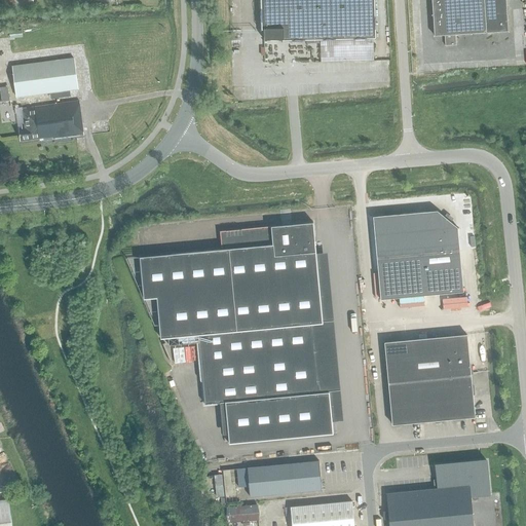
[(375,38),(373,0),(260,0),(261,29),(263,29),(263,39),(282,39),(282,40),(375,38)]
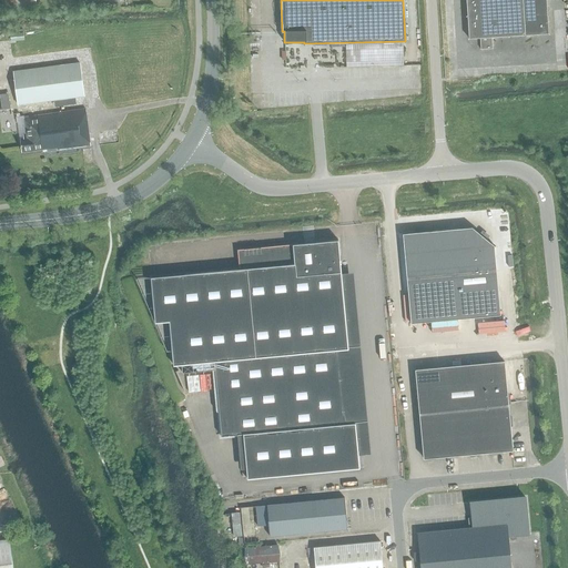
[(465,0),(468,38),(479,38),(480,49),(493,49),(492,37),(548,33),(546,0),(465,0)]
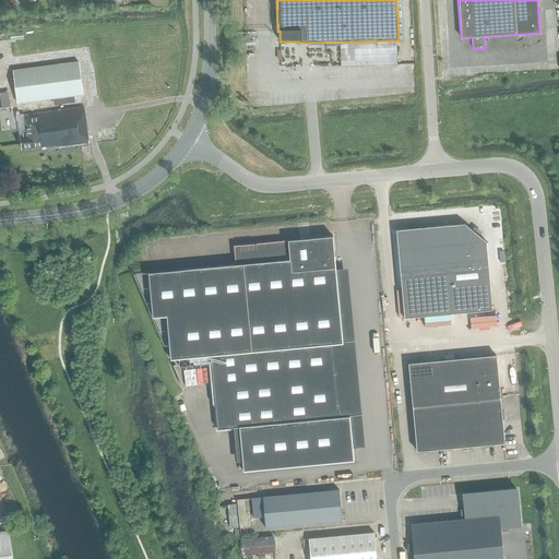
[(82,95),(78,62),(13,71),(18,104),(82,95)]
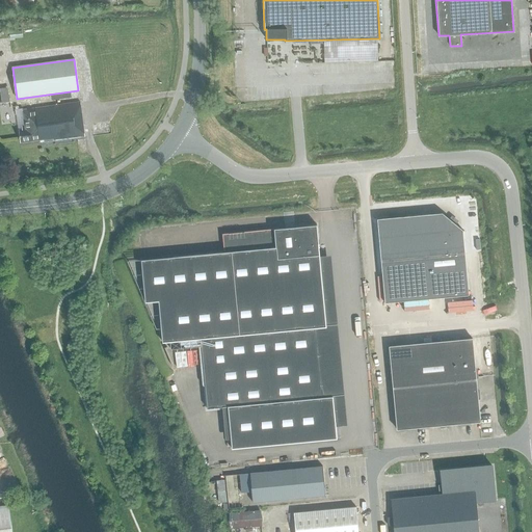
[(11,100),(9,86),(2,87),(4,101),(11,100)]
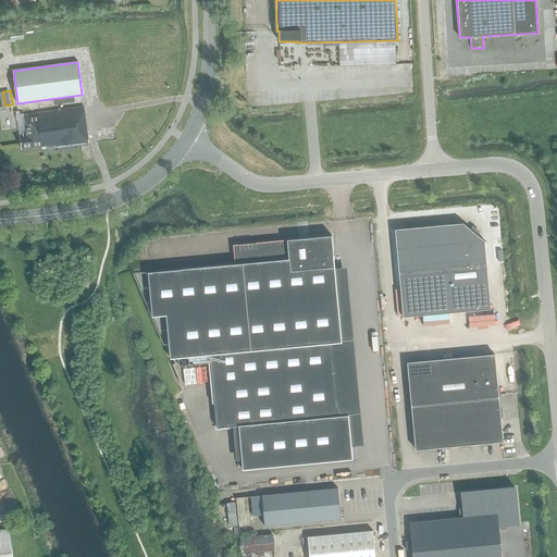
[(20,136),(21,149),(46,147),(46,149),(88,144),(84,108),(23,115),(25,132),(19,133),(20,136)]
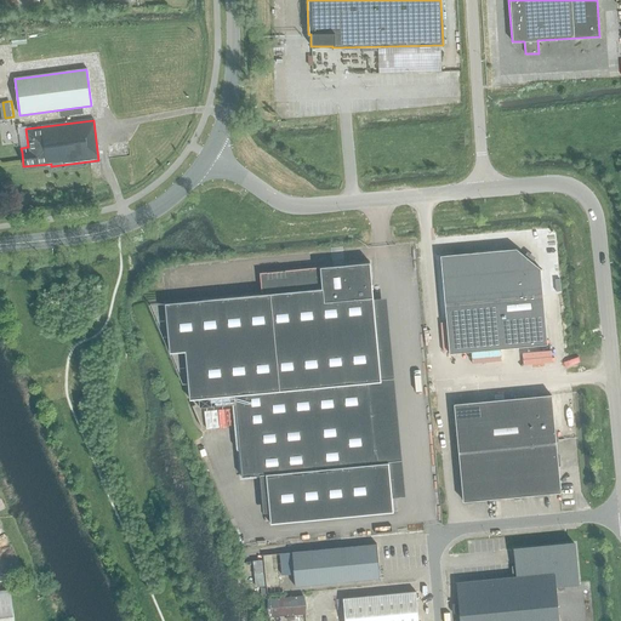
[(462,251),(454,252),(454,255),(439,256),(449,353),(546,345),(540,268),(531,262),(533,260),(525,254),(523,256),(516,249),(463,254),(462,251)]
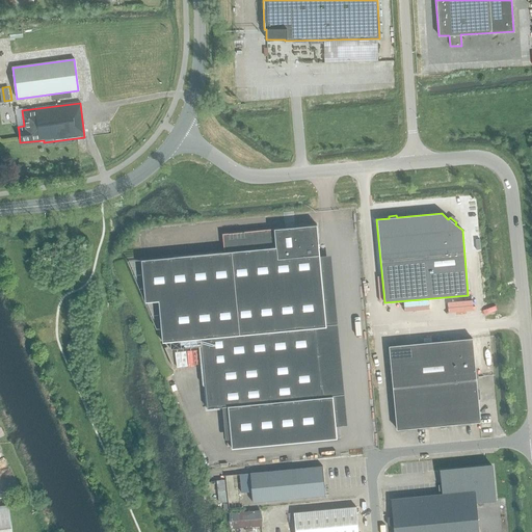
[(228,407),(231,449),(337,439),(316,225),(222,234),(223,253),(141,260),(144,302),(158,301),(162,342),(169,342),(170,349),(201,347),(207,409),(228,407)]
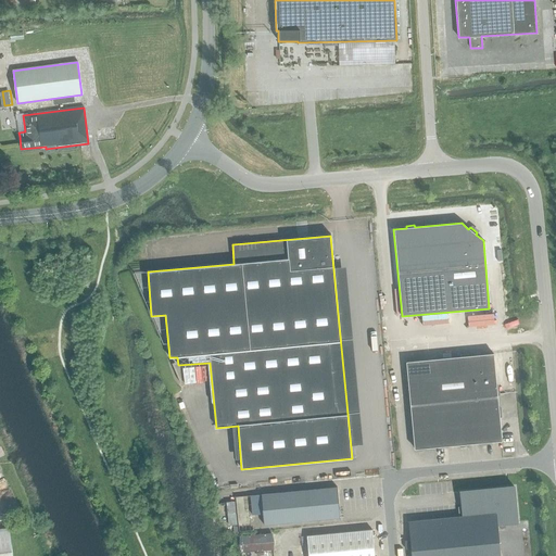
[(406,362),(415,449),(416,449),(416,451),(425,451),(425,449),(438,446),(438,450),(446,449),(446,446),(459,445),(459,447),(468,446),(468,444),(481,443),(481,445),(490,444),(489,442),(502,441),(500,421),(500,418),(502,418),(501,409),(498,409),(497,396),(500,396),(498,388),(496,388),(493,354),(429,359),(406,362)]
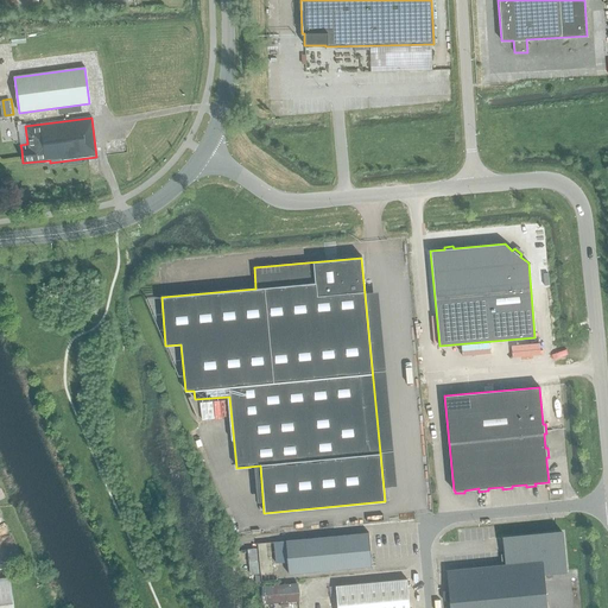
[(276,563),(287,563),(289,574),(372,567),(368,533),(273,542),(276,563)]
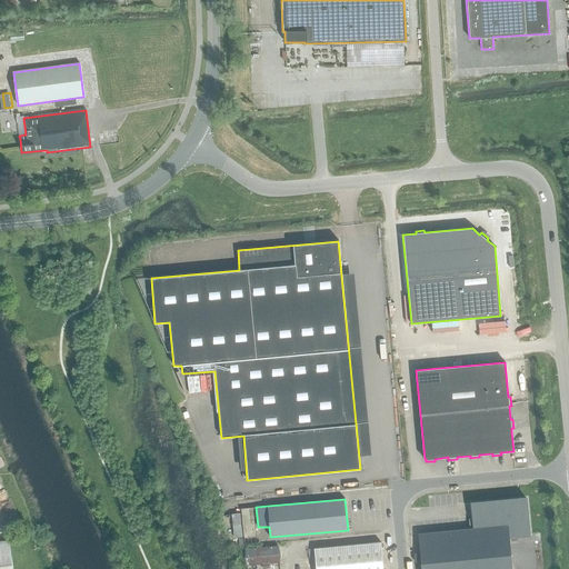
[(415,562),(421,561),(421,568),(510,568),(508,537),(530,535),(526,499),(471,503),(473,530),(418,536),(420,552),(413,553),(415,562)]
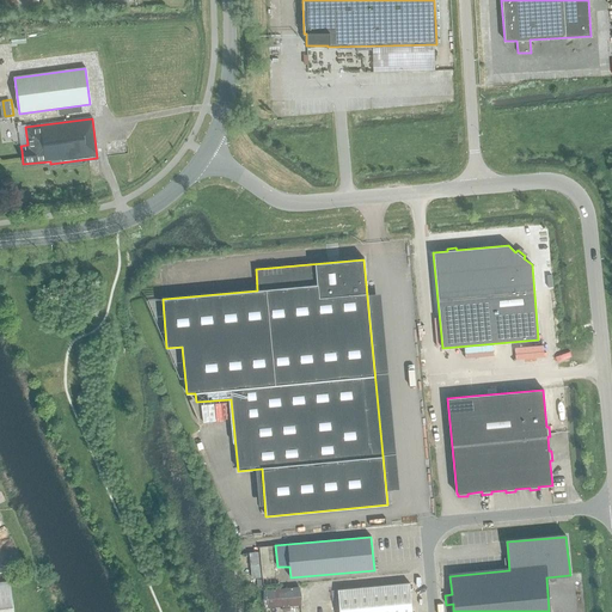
[(263,576),(262,551),(252,551),(254,576),(263,576)]
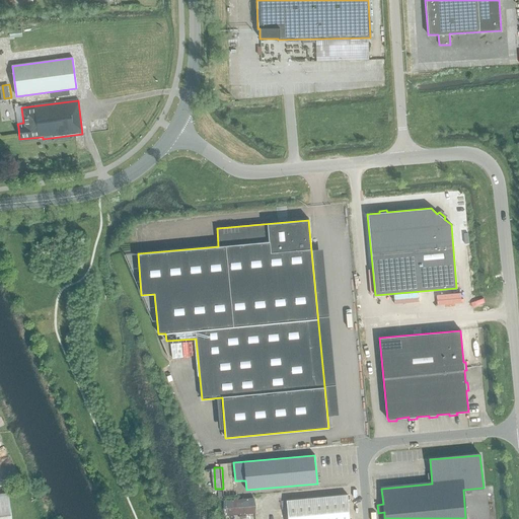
[(0,518),(11,518),(8,493),(0,494),(0,518)]
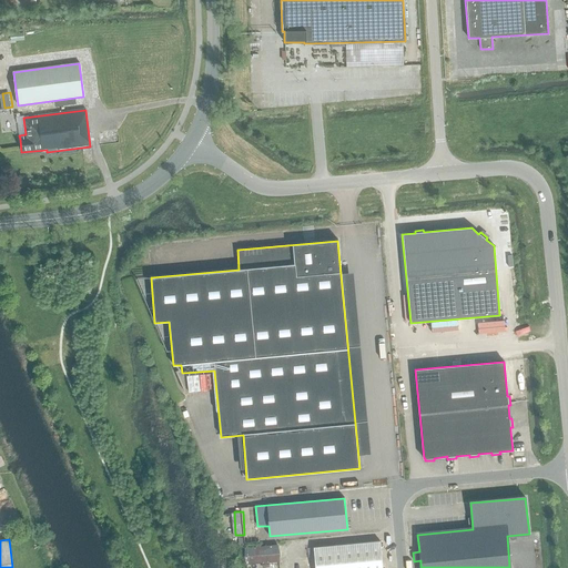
[(313,548),(314,567),(382,567),(379,541),(313,548)]
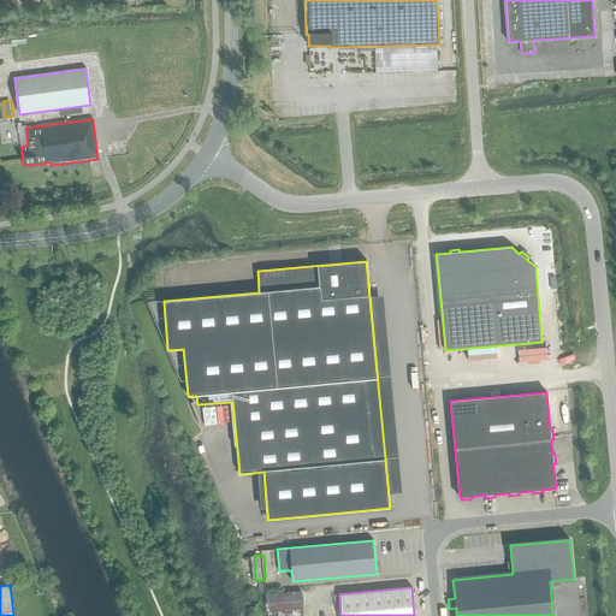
[(301,594),(267,597),(268,614),(302,611),(301,594)]
